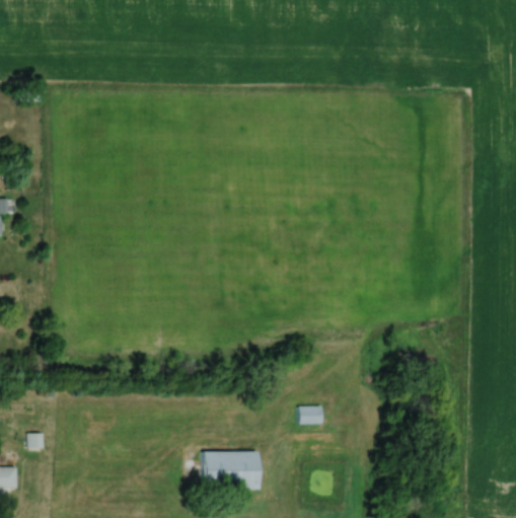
[(8,216),(8,201),(0,201),(0,218),(0,217),(0,236),(1,236),(1,216),(8,216)]
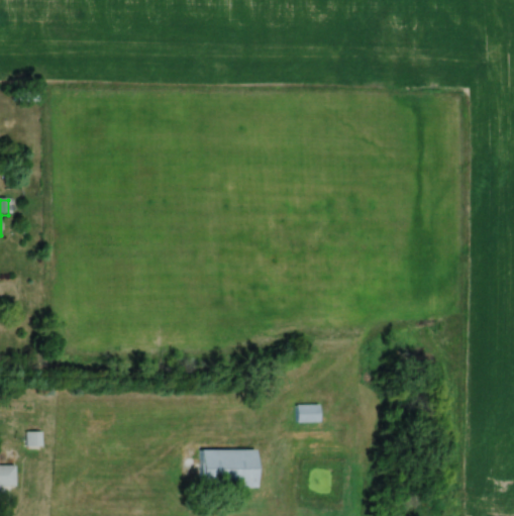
[(298,406),(298,422),(321,422),(321,406),(298,406)]
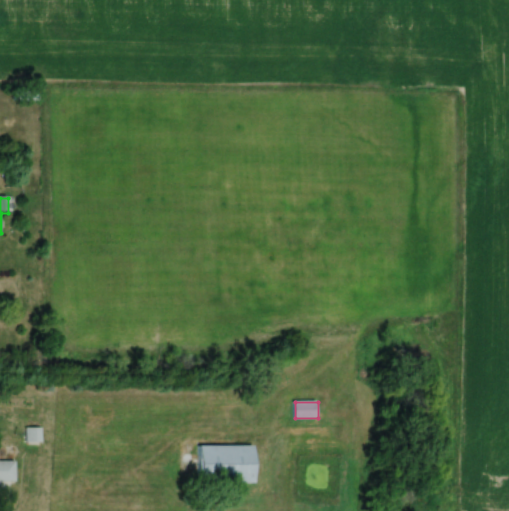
[(29,441),(40,441),(40,428),(29,428),(29,441)]
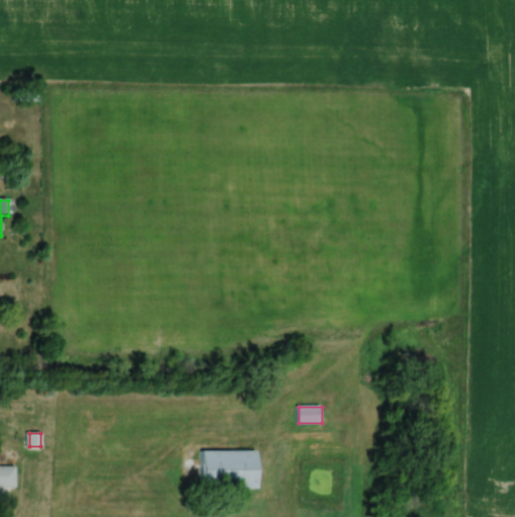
[(259,450),(203,450),(203,488),(259,488),(259,450)]
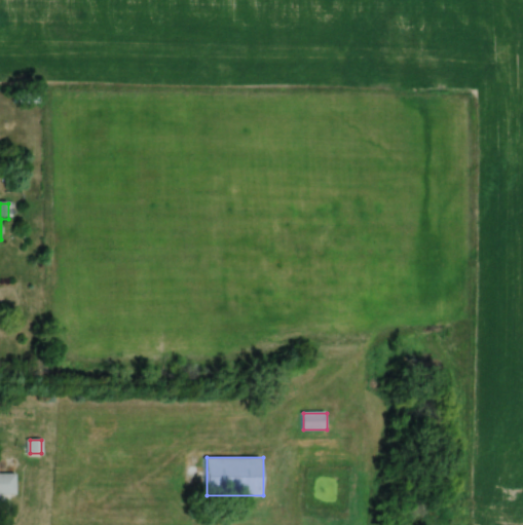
[(0,496),(16,497),(16,474),(0,473),(0,496)]
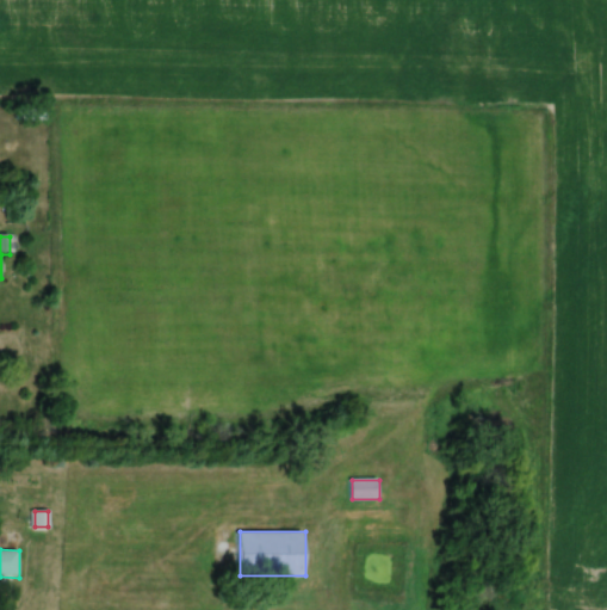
All buildings are outlined.
